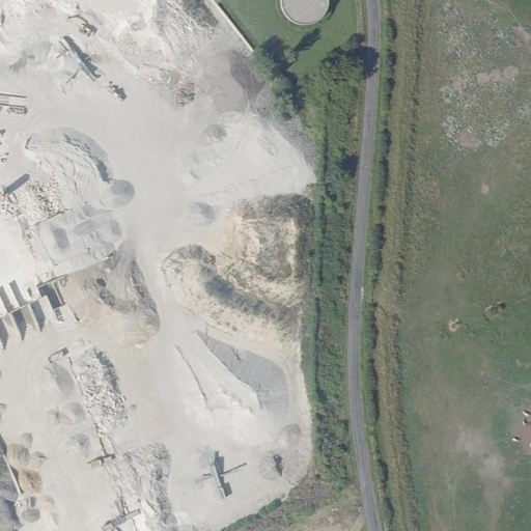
[(278,0),(278,4),(279,10),(282,17),(286,21),(292,25),(301,26),(306,25),(312,22),(316,17),(318,10),(318,4),(317,0),(278,0)]
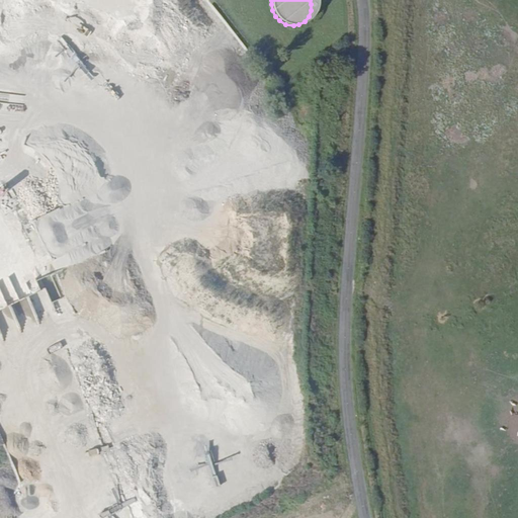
[(8,183),(0,186),(0,196),(5,209),(16,205),(8,183)]
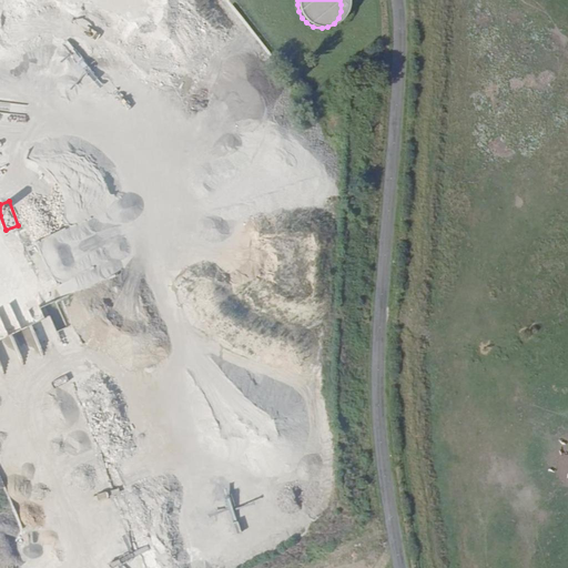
[(29,245),(44,284),(98,262),(82,223),(29,245)]
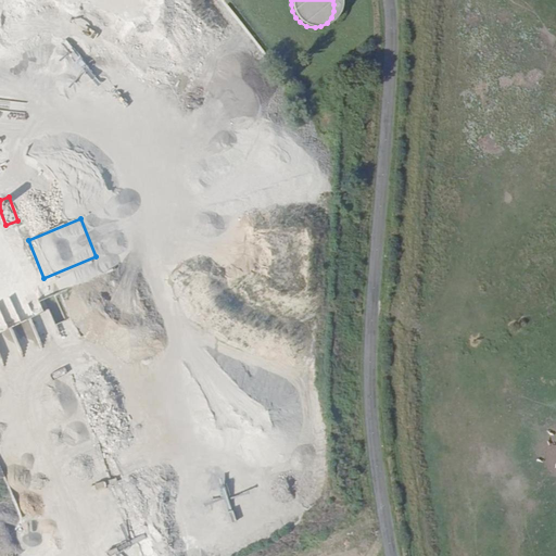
[(184,288),(169,303),(181,313),(196,298),(184,288)]
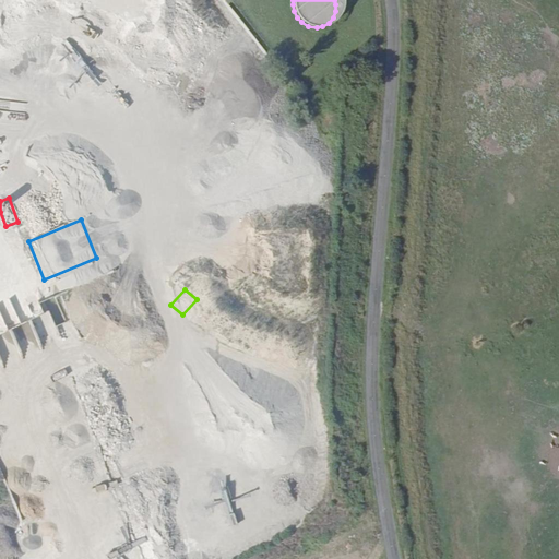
[(108,404),(102,405),(108,431),(115,429),(108,404)]
